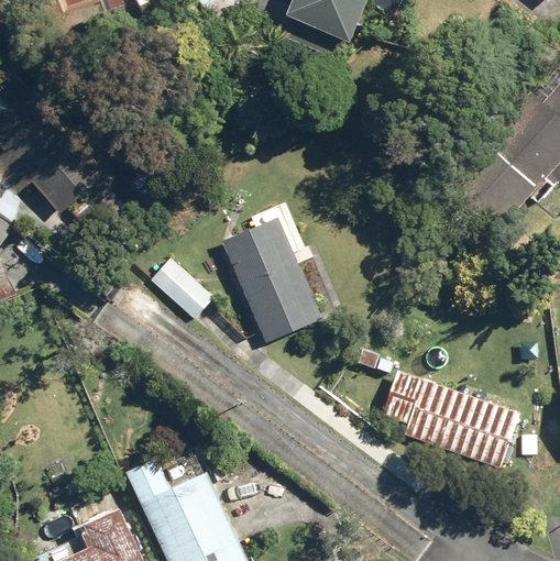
[(194,0),(218,26),(246,0),(194,0)]
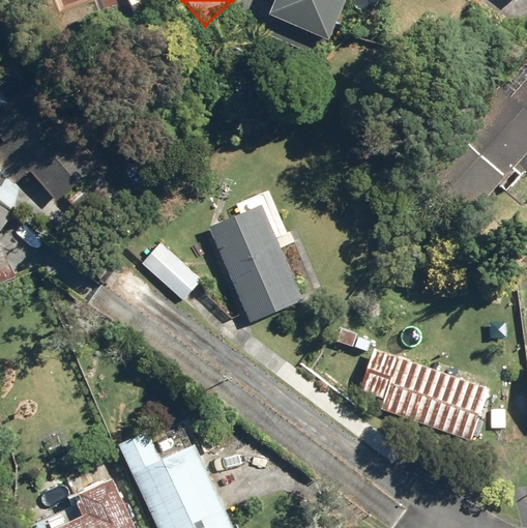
[(271,0),(266,15),(326,39),(342,0),(271,0)]
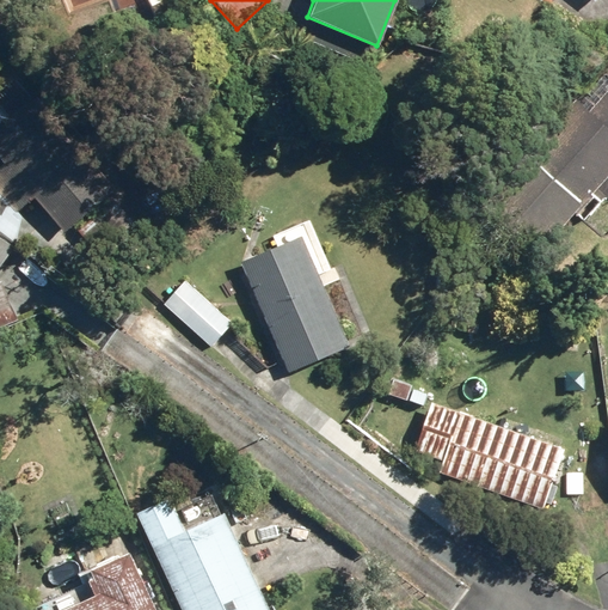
[(481,207),(538,256),(607,176),(607,93),(590,114),(576,101),(481,207)]
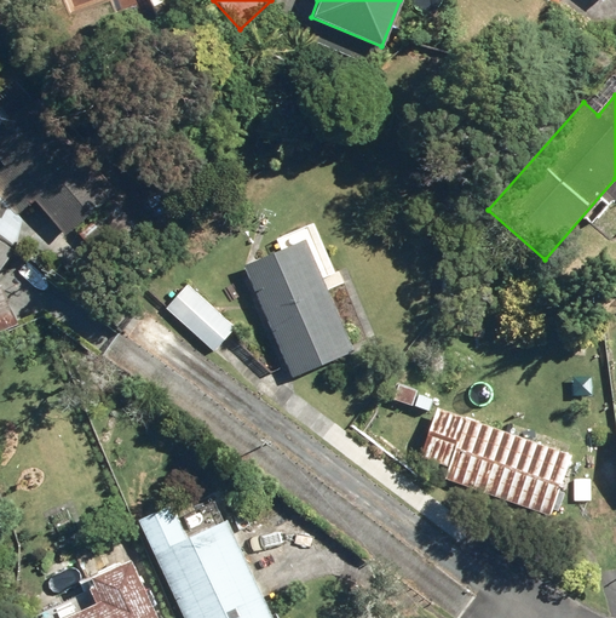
[(78,223),(110,195),(116,192),(32,96),(0,125),(0,162),(1,164),(0,165),(0,201),(16,218),(34,201),(63,233),(78,223)]
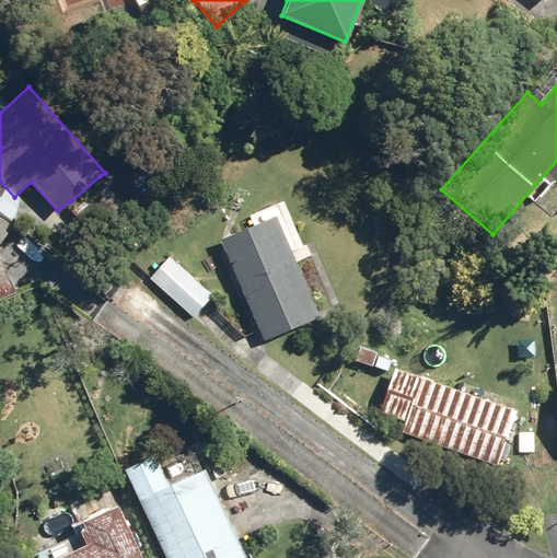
[(100,176),(70,201),(100,235),(129,210),(100,176)]
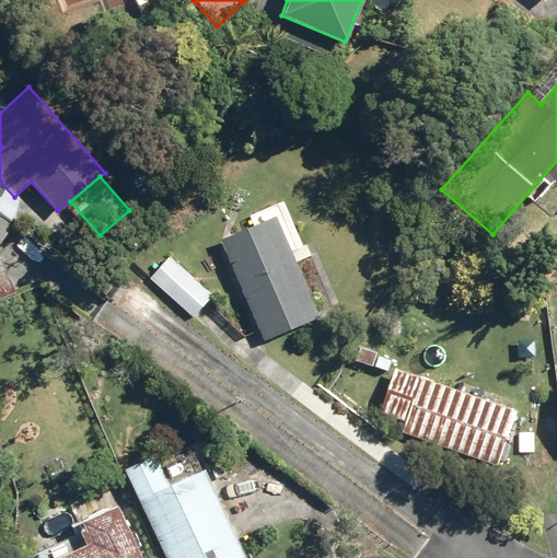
[(262,339),(320,315),(292,252),(304,246),(285,200),(251,216),(254,224),(219,240),(262,339)]
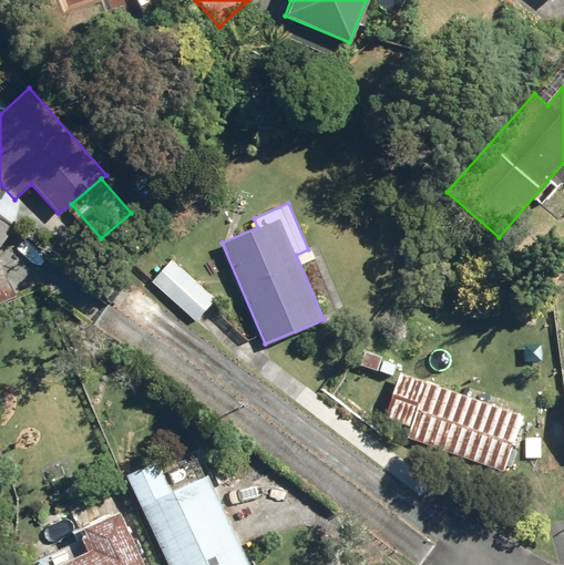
[(0,248),(12,229),(0,222),(0,248)]
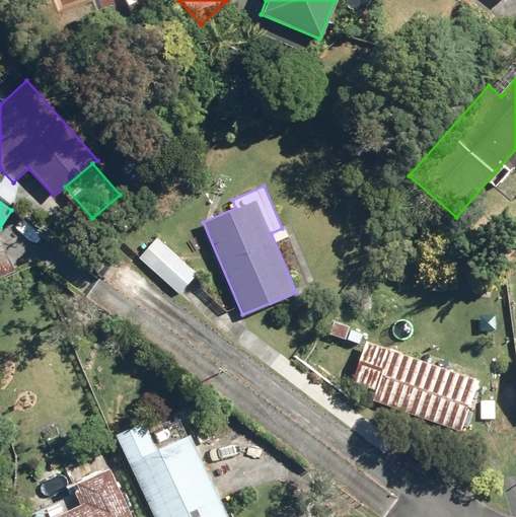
[(140,257),(180,294),(199,274),(159,236),(140,257)]
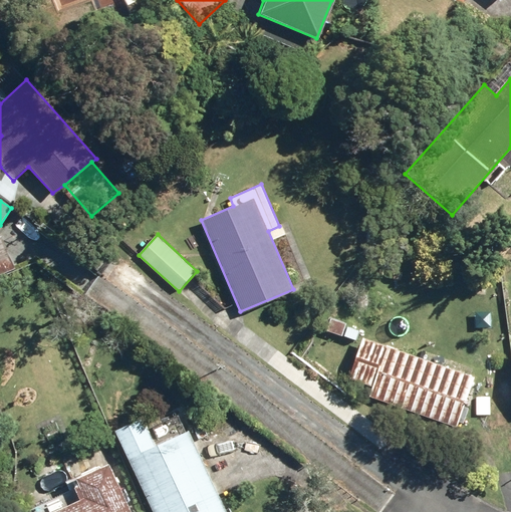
[(0,265),(11,261),(2,236),(0,236),(0,265)]
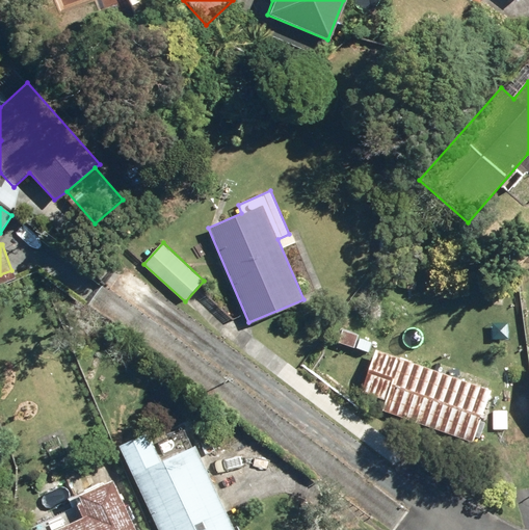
[(382,409),(474,442),(493,390),(377,349),(362,392),(386,400),(382,409)]
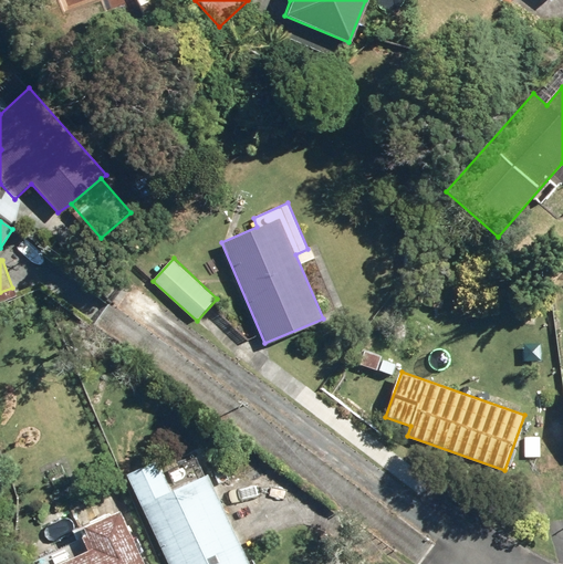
[(124,474),(165,563),(249,563),(207,474),(168,492),(154,461),(124,474)]
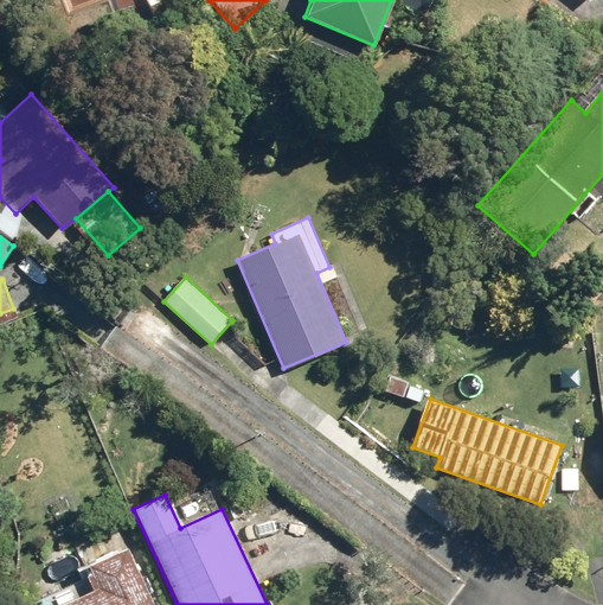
[(153,604),(127,549),(87,567),(89,575),(31,603),(32,604),(153,604)]
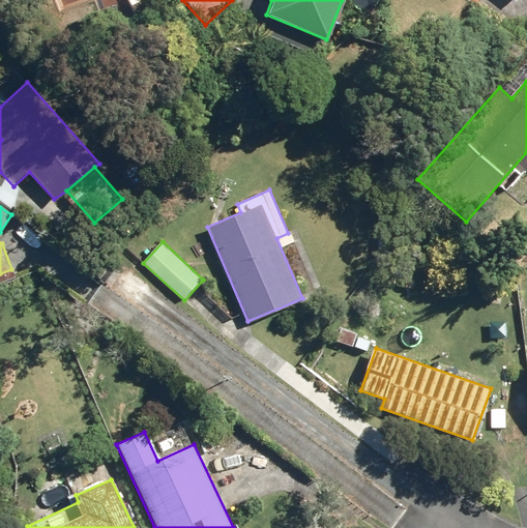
All buildings are outlined.
